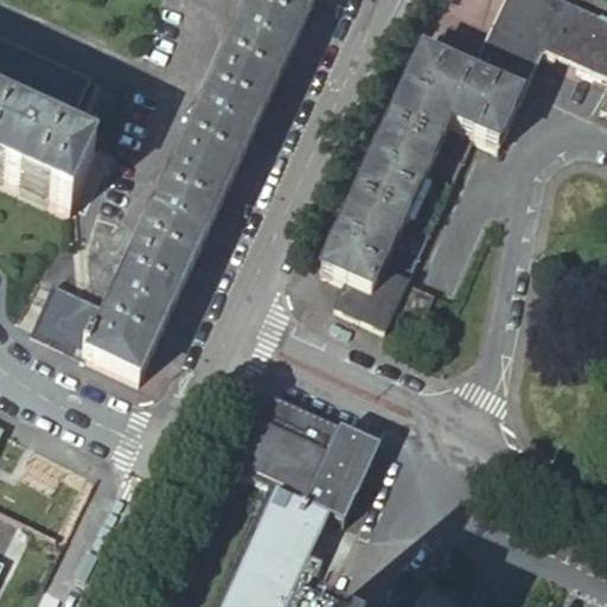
[(237,176),(314,8),(296,0),(253,0),(108,313),(52,288),(31,333),(29,339),(139,389),(237,176)]
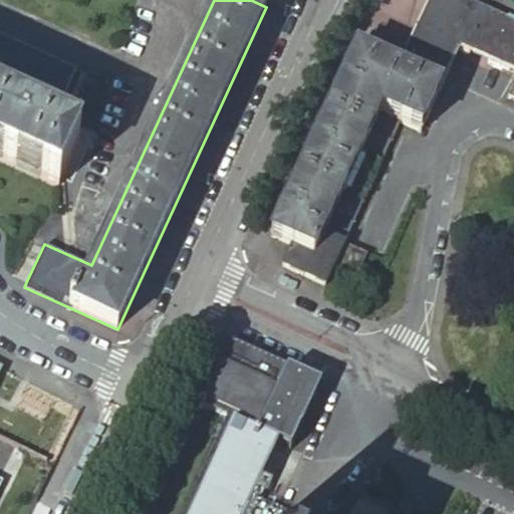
[(488,11),(463,0),(430,0),(399,69),(357,49),(316,139),(271,237),(291,247),(282,267),(324,286),(334,266),(344,244),(401,122),(420,132),(440,89),(457,51),(468,56),(488,11)]
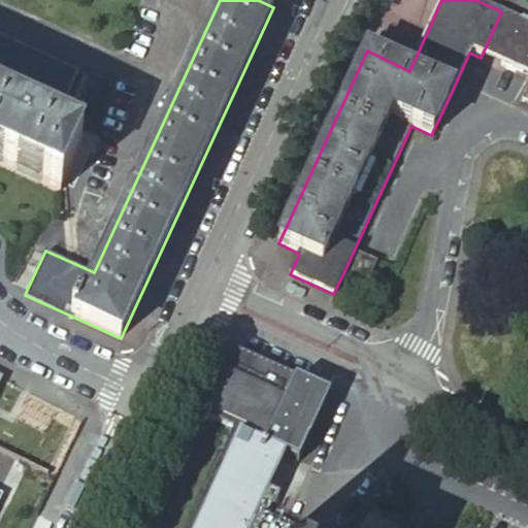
[(527,85),(521,101),(527,104),(527,24),(521,21),(499,66),(527,79),(527,85)]
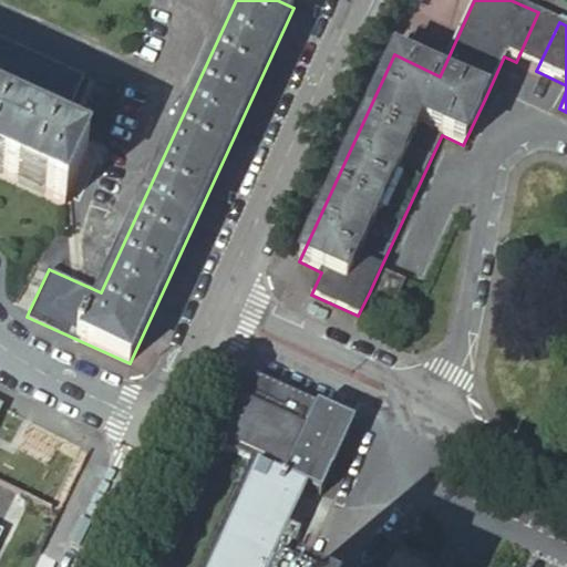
[(0,98),(61,126),(82,76),(0,38),(0,98)]
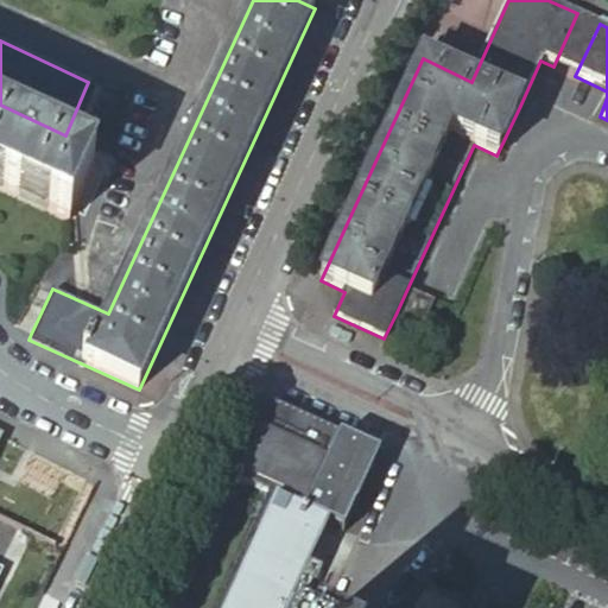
[(0,187),(68,219),(92,166),(40,141),(43,135),(25,128),(23,133),(0,122),(0,187)]
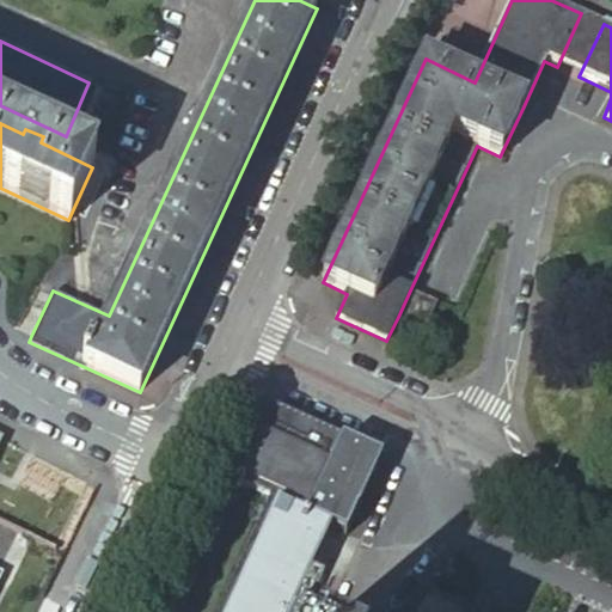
[(435,301),(410,291),(398,317),(422,329),(435,301)]
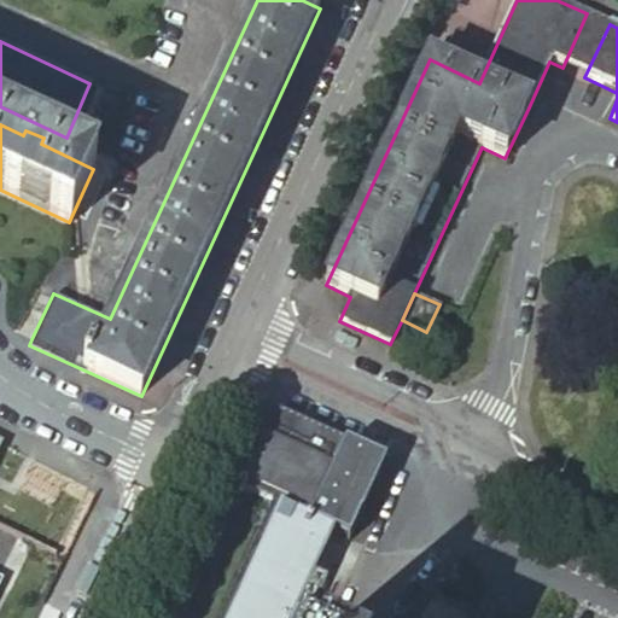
[(383,461),(267,408),(229,488),(269,506),(217,617),(292,617),(332,531),(348,538),(349,538),(361,513),(383,461)]
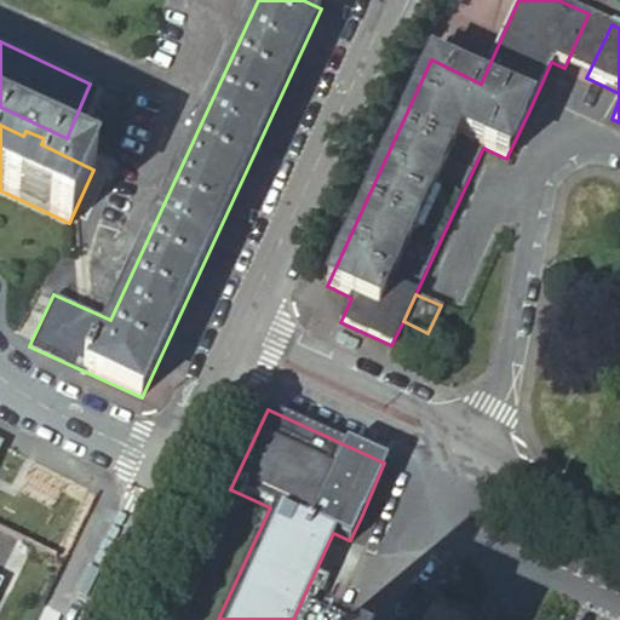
[(465,619),(436,607),(425,619),(465,619)]
